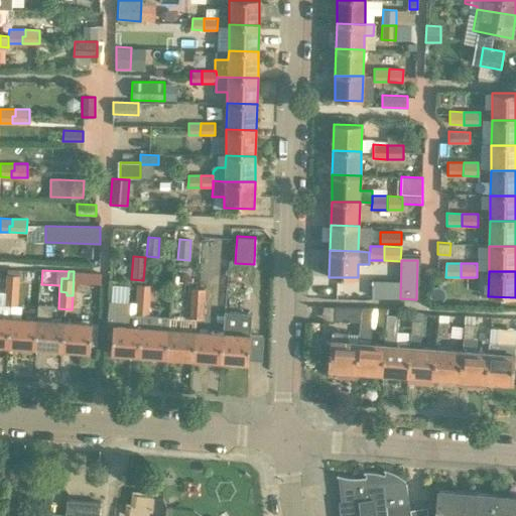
[(19,276),(6,275),(5,287),(12,288),(12,291),(18,291),(19,276)]
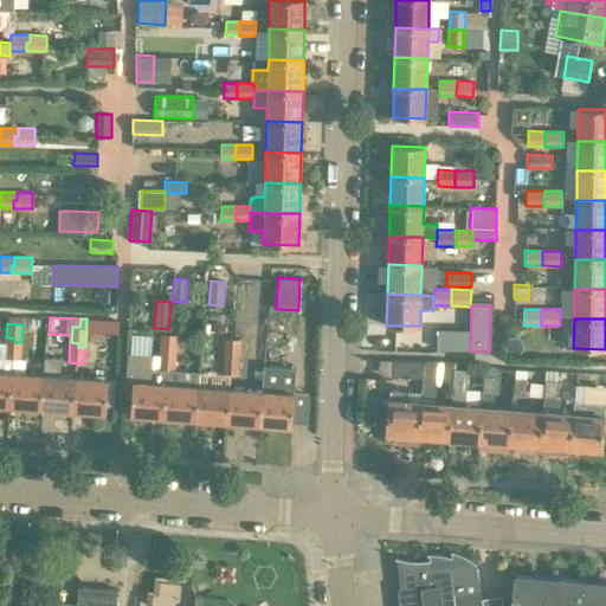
[(176,353),(178,335),(161,334),(160,348),(168,349),(167,353),(175,353),(176,353)]
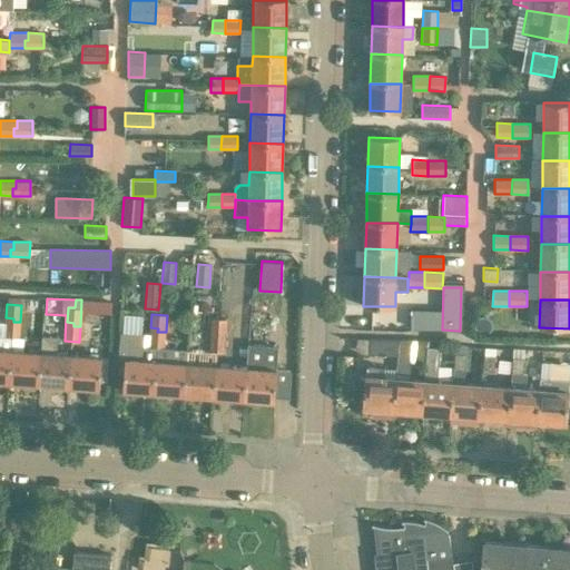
[(0,381),(9,382),(11,351),(12,337),(19,337),(20,322),(13,322),(13,318),(6,317),(6,323),(8,323),(7,336),(0,335),(0,381)]
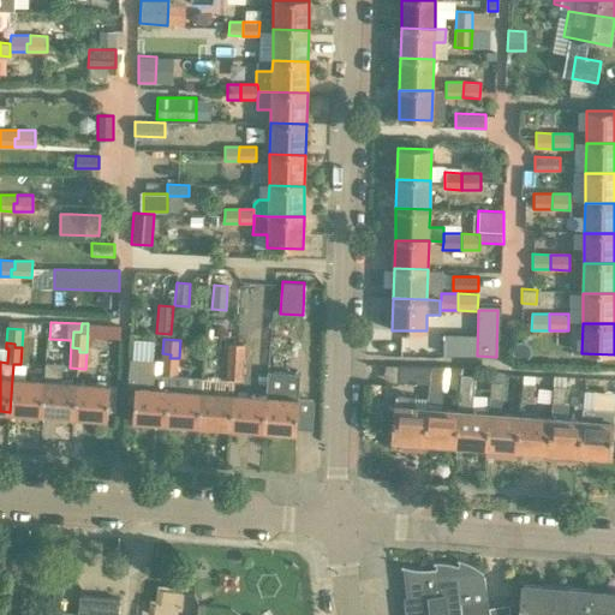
[(245,345),(228,344),(227,358),(236,359),(236,363),(244,363),(245,345)]
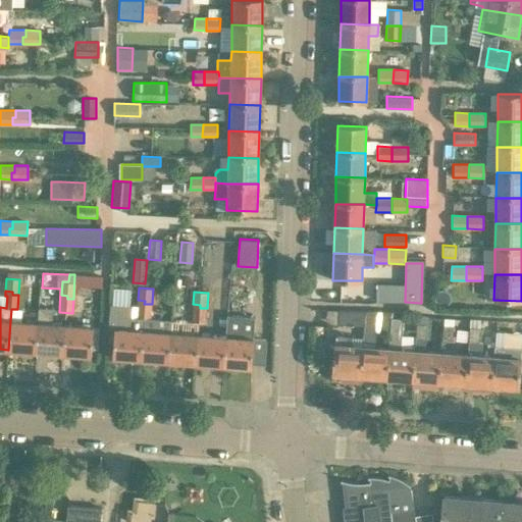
[(137,317),(144,317),(150,318),(151,304),(144,304),(145,301),(138,300),(137,317)]
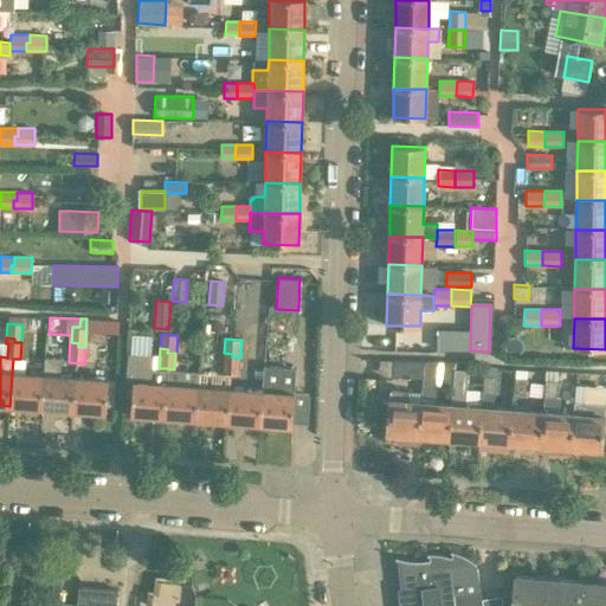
[(167,368),(159,368),(153,367),(154,354),(128,353),(126,381),(133,382),(130,414),(165,417),(167,384),(166,384),(167,368)]
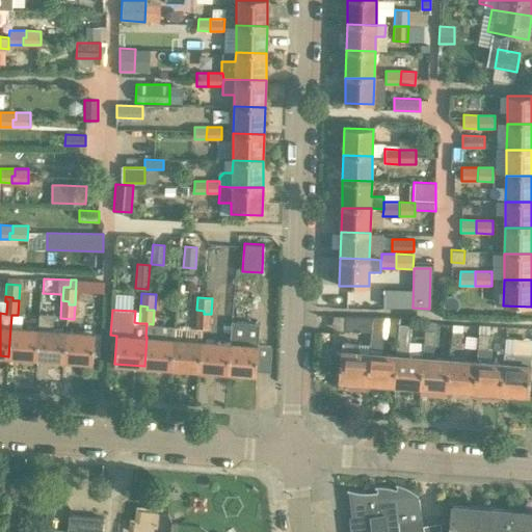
[(195,328),(210,329),(211,314),(204,314),(204,311),(196,310),(195,328)]
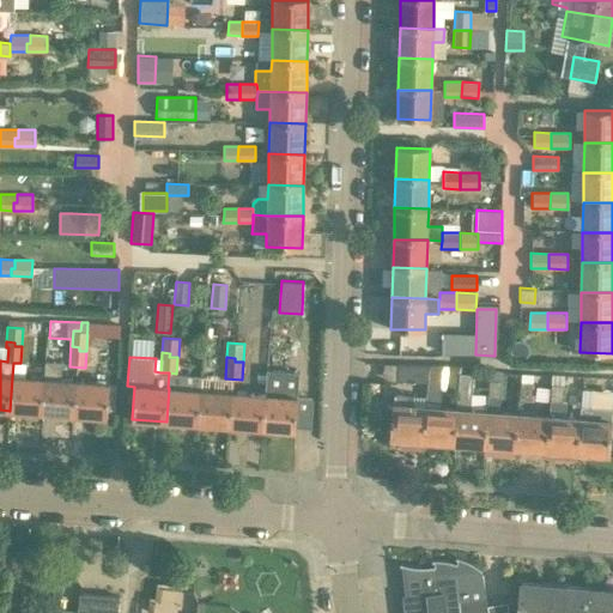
[(44,360),(43,380),(12,377),(10,411),(42,413),(46,360),(44,360)]
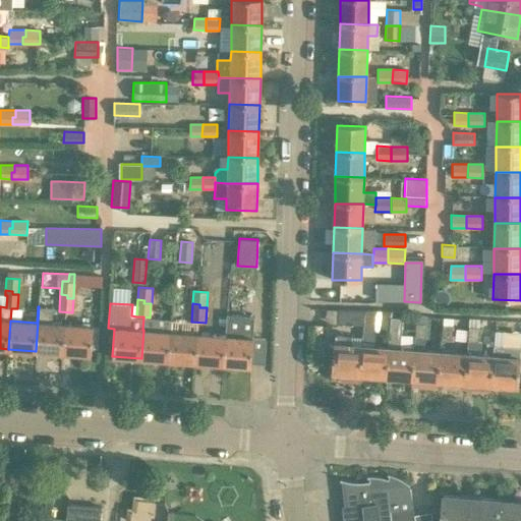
[(63,353),(65,325),(51,324),(52,307),(39,306),(36,351),(63,353)]
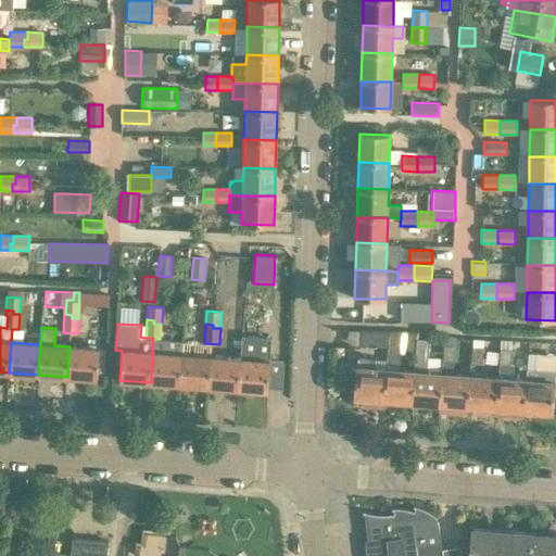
[(359,345),(387,346),(388,331),(361,330),(359,345)]
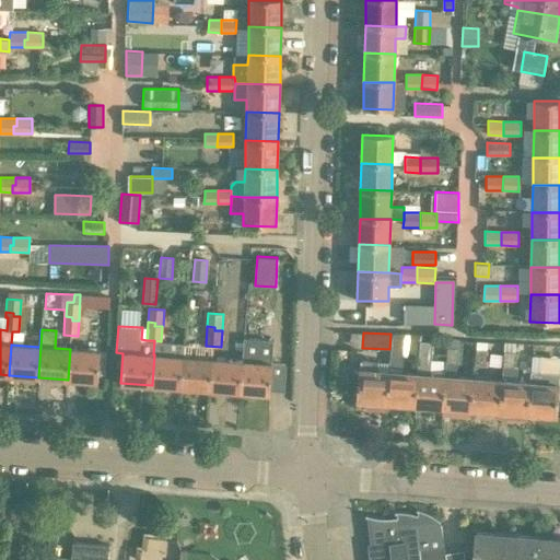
[(243,361),(241,392),(269,394),(273,340),(243,338),(242,361),(243,361)]
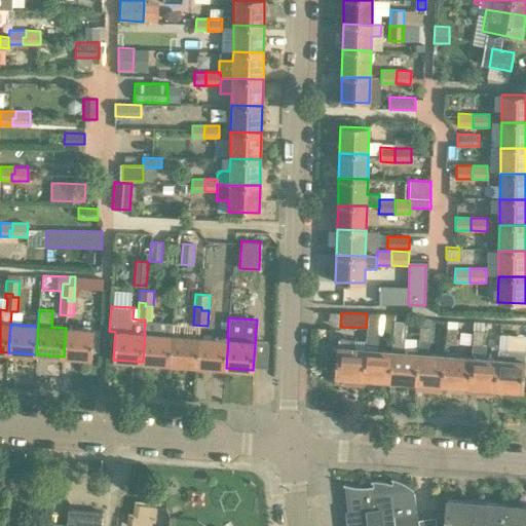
[(171,364),(173,335),(173,323),(151,321),(145,320),(144,333),(145,333),(143,362),(171,364)]
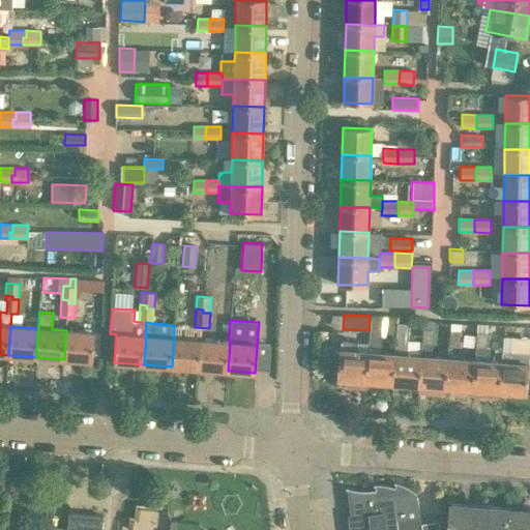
[(392,353),(391,353),(389,381),(391,381),(391,383),(417,385),(419,355),(405,354),(407,323),(394,322),(392,353)]
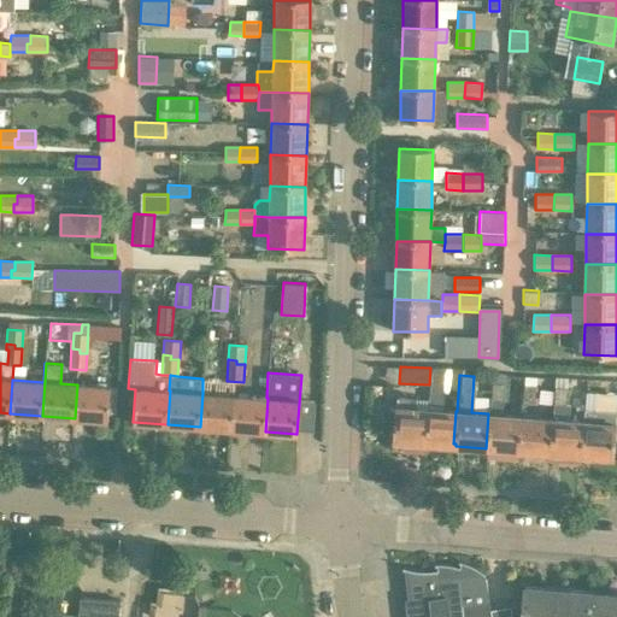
[(516,458),(518,416),(503,415),(505,383),(492,382),(489,413),(488,413),(486,448),(487,448),(487,456),(516,458)]
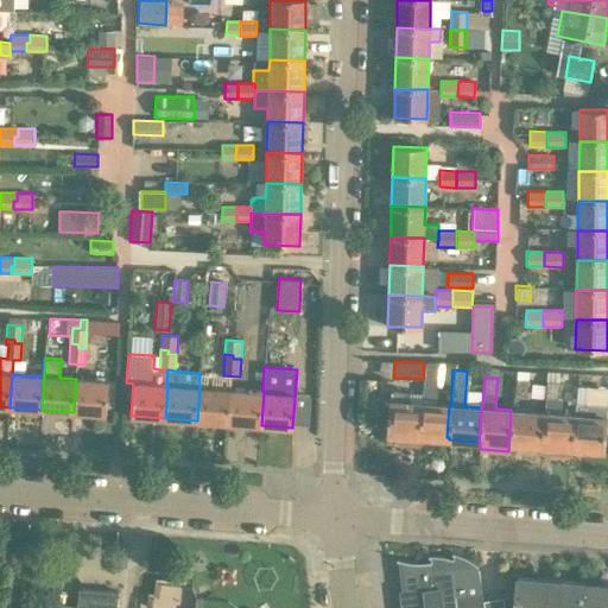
[(422,403),(420,403),(417,445),(419,445),(419,436),(447,437),(449,405),(436,404),(438,379),(424,378),(422,403)]
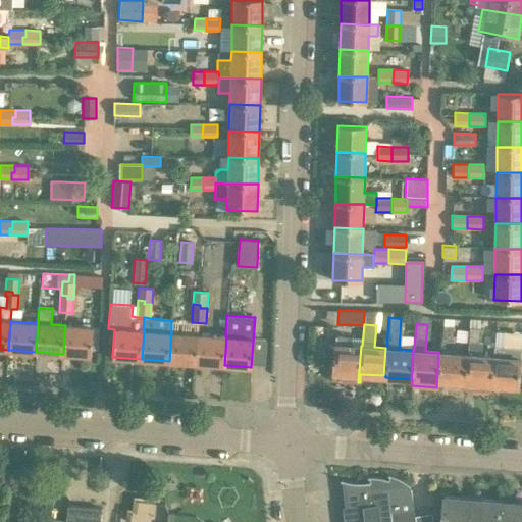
[(93,327),(65,325),(63,354),(91,356),(93,327)]
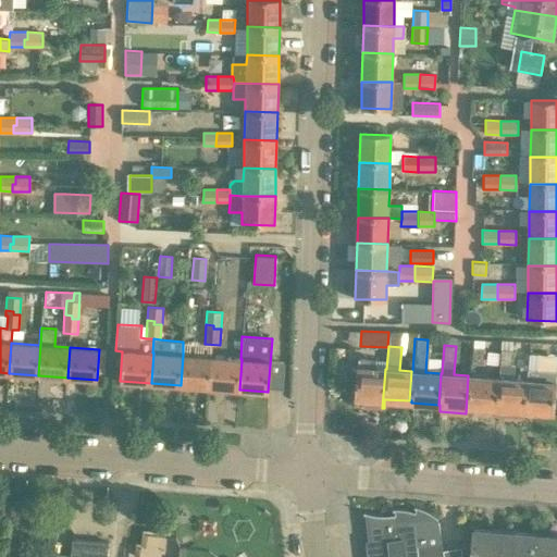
[(471,362),(483,363),(484,348),(472,347),(471,362)]
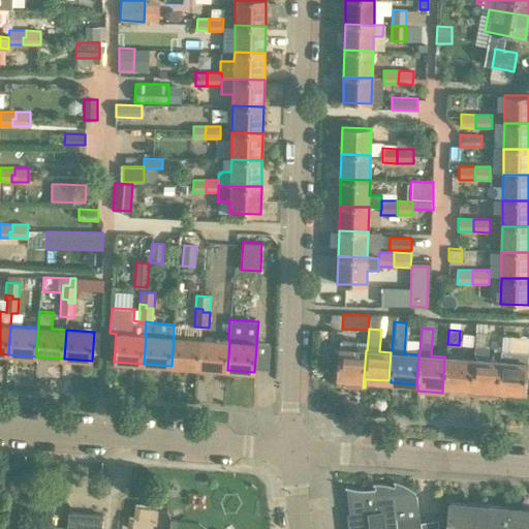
[(474,346),(485,346),(486,332),(474,332),(474,346)]
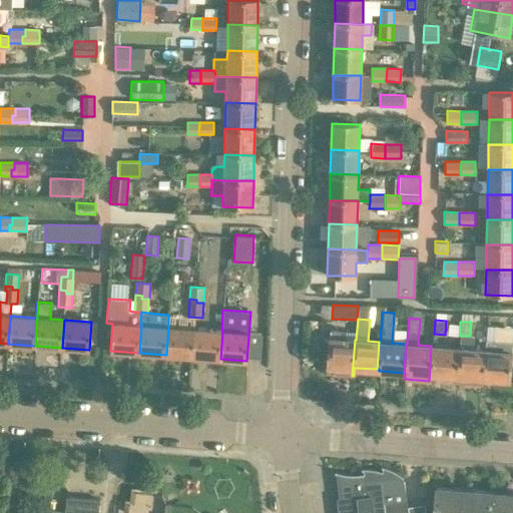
[(487,324),(485,350),(483,350),(481,385),(482,385),(482,379),(509,381),(511,352),(497,351),(499,325),(487,324)]
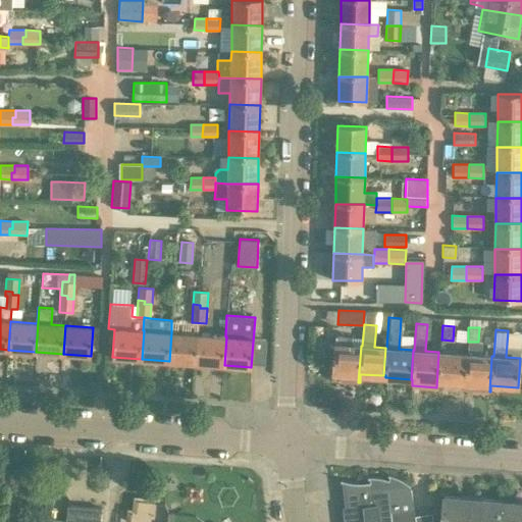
[(197,363),(199,334),(171,332),(169,361),(197,363)]
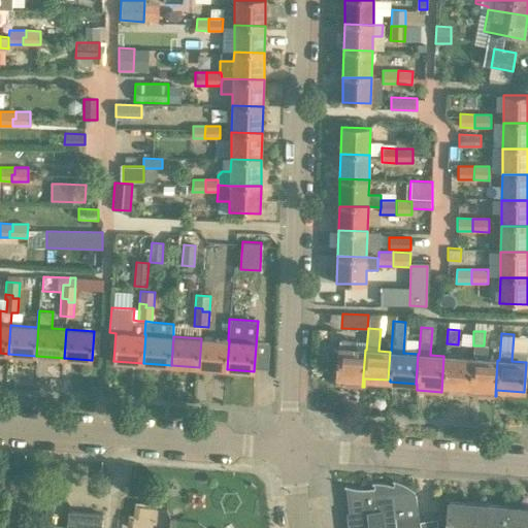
[(201,338),(199,367),(227,369),(229,340),(228,340),(201,338)]
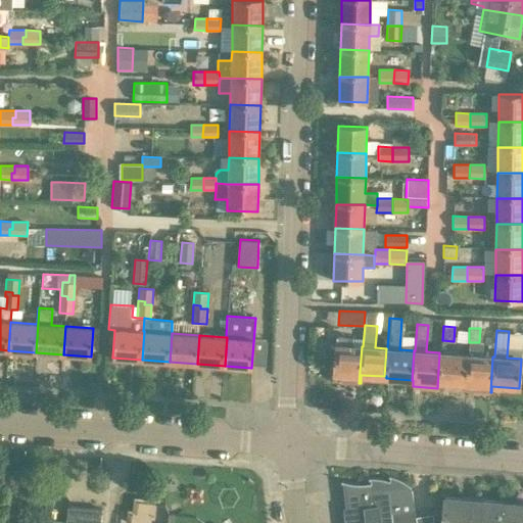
[(341,375),(341,382),(359,383),(362,346),(351,345),(352,337),(336,336),(333,374),(341,375)]
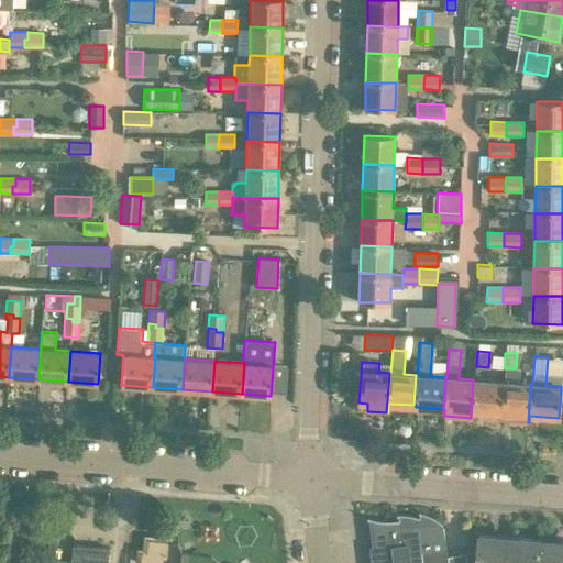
[(473,379),(471,418),(472,418),(473,411),(499,414),(503,382),(489,381),(489,376),(475,375),(475,379),(473,379)]
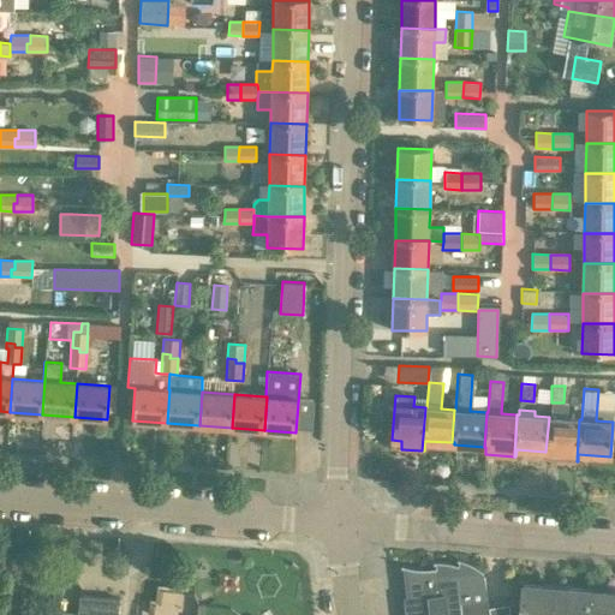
[(577,461),(579,419),(549,417),(545,452),(559,453),(559,460),(577,461)]
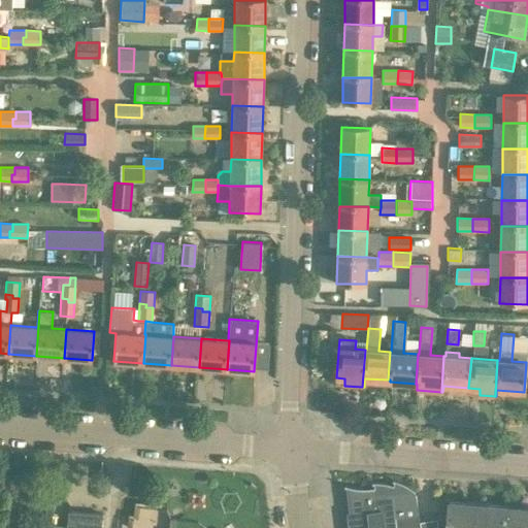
[(414,492),(415,491),(410,487),(406,485),(400,482),(392,480),(392,481),(394,482),(393,485),(387,483),(382,482),(375,482),(371,482),(371,484),(373,484),(374,487),(368,488),(363,488),(357,488),(352,487),(344,485),(343,486),(347,487),(348,490),(347,494),(348,501),(349,507),(350,514),(348,514),(349,527),(420,527),(420,521),(416,495),(415,495),(414,492)]
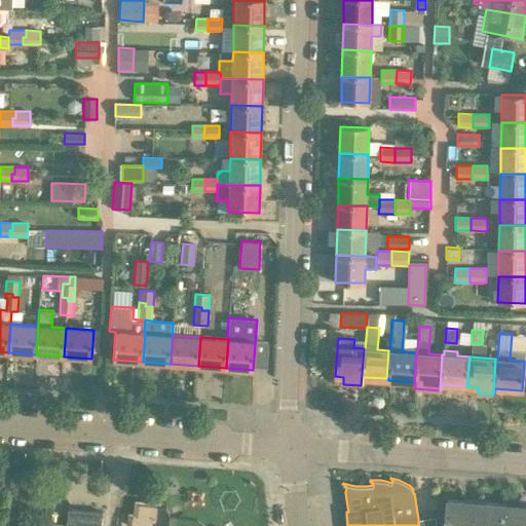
[(179,525),(181,517),(161,515),(163,500),(135,497),(130,525),(179,525)]
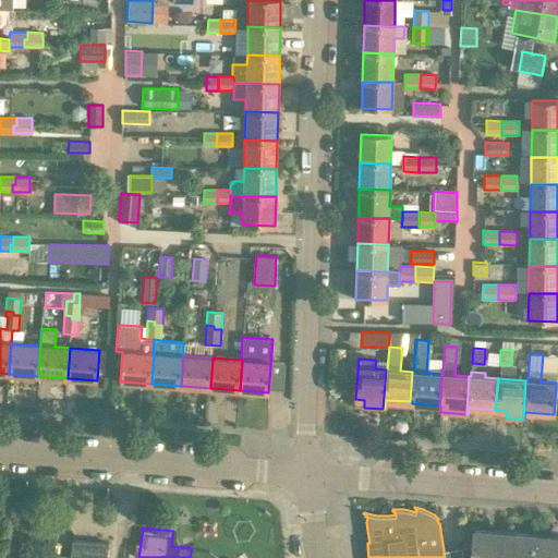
[(463,557),(461,548),(444,550),(444,557),(502,557),(505,532),(473,530),(471,557),(463,557)]
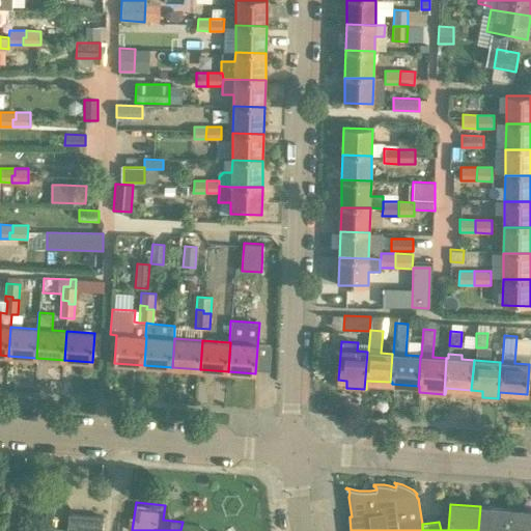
[(480,506),(478,530),(507,530),(509,510),(509,509),(480,506)]
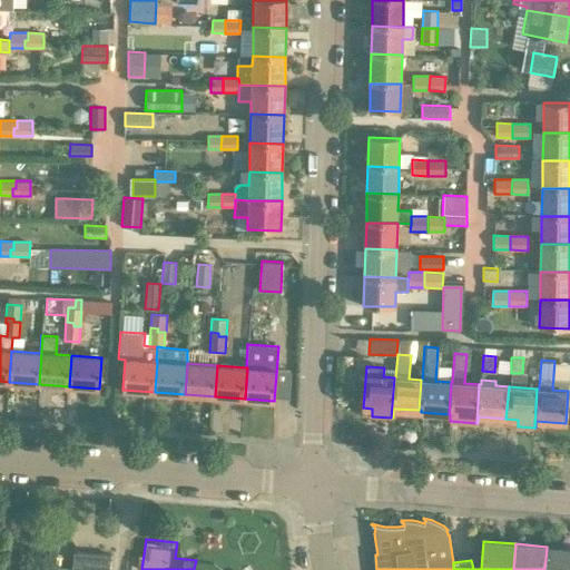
[(569,569),(569,549),(547,548),(544,569),(569,569)]
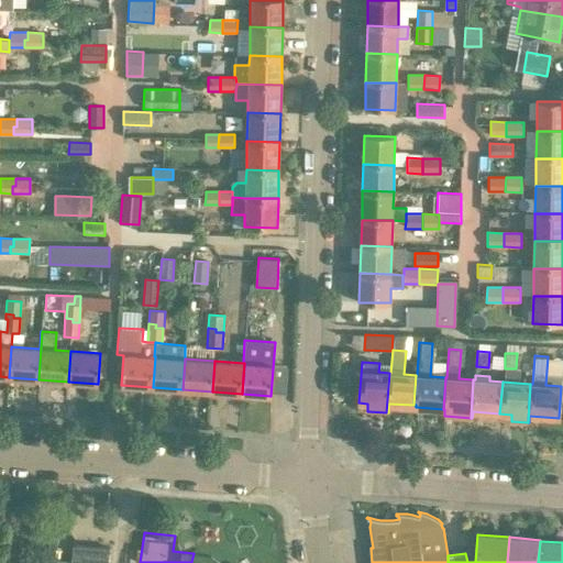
[(108,562),(110,548),(73,544),(70,562),(108,562)]
